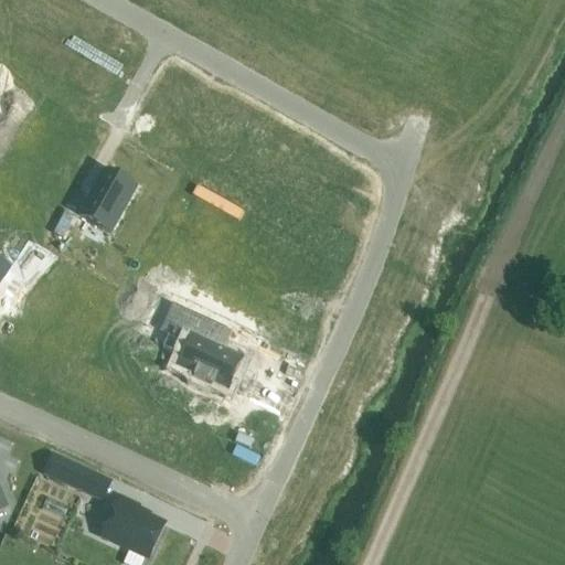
[(105,172),(80,219),(109,235),(135,189),(105,172)]
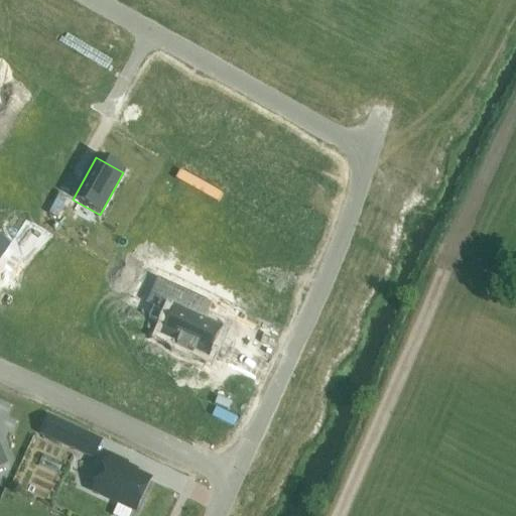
[(0,273),(10,280),(52,236),(24,220),(5,249),(0,244),(0,273)]
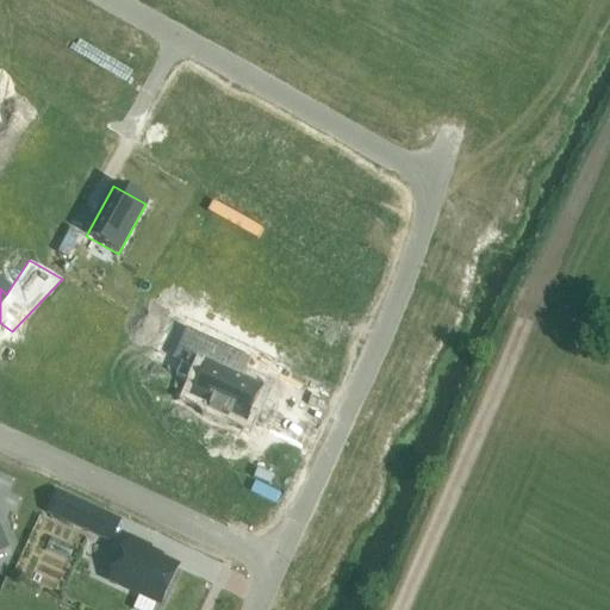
[(144,332),(130,325),(110,368),(125,375),(144,332)]
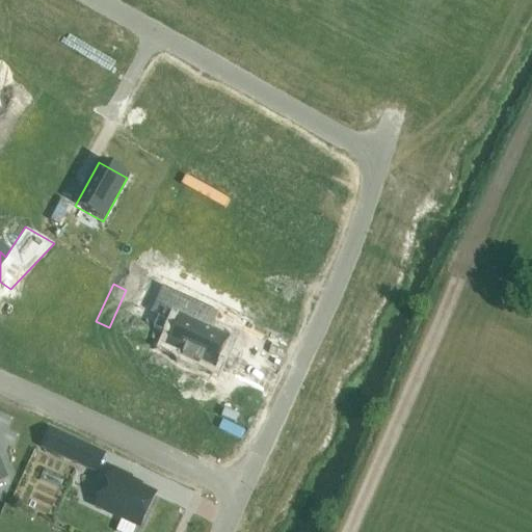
[(214,368),(227,339),(206,329),(207,325),(210,326),(216,312),(162,287),(150,313),(178,325),(168,347),(183,353),(182,356),(197,364),(198,361),(214,368)]
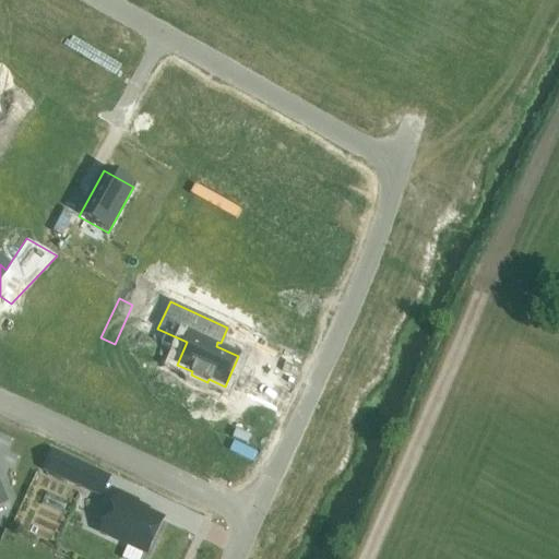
[(52,452),(44,472),(83,490),(93,470),(52,452)]
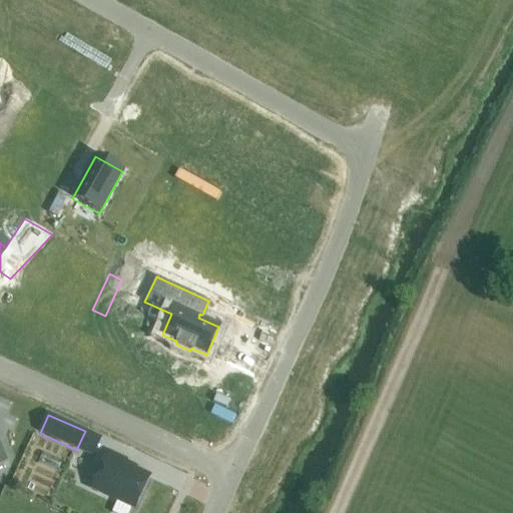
[(0,466),(8,462),(0,442),(0,466)]
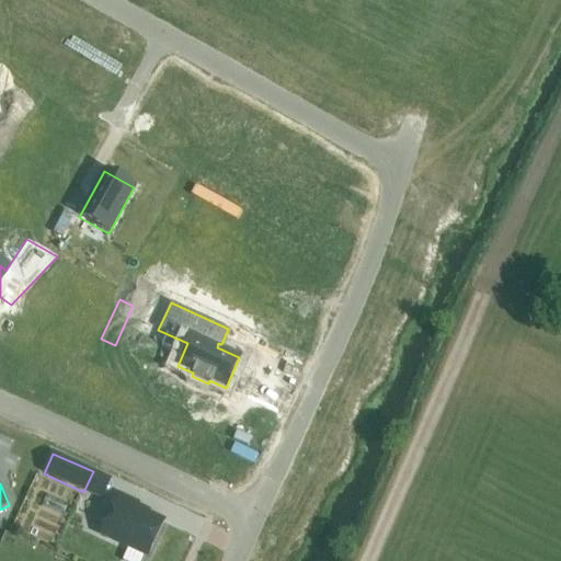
[(118,496),(101,534),(147,557),(163,523),(135,510),(137,505),(118,496)]
